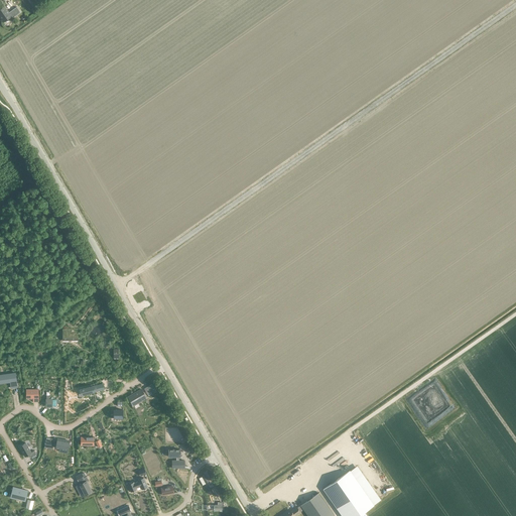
[(20,12),(16,6),(15,7),(15,8),(9,12),(4,6),(0,9),(0,16),(4,22),(12,16),(13,17),(20,12)]
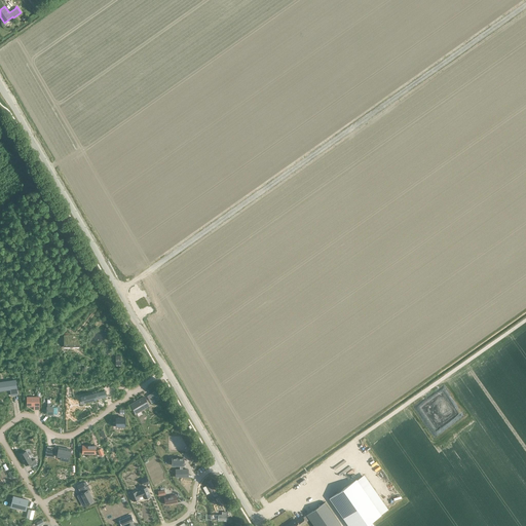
[(79,347),(79,335),(64,335),(64,347),(79,347)]
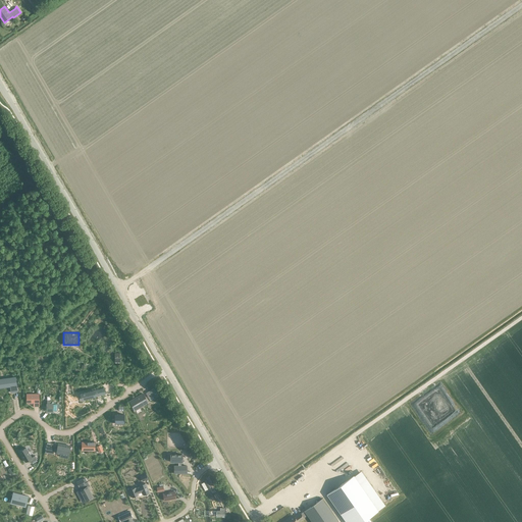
[(0,387),(10,386),(11,393),(17,392),(15,377),(0,378),(0,387)]
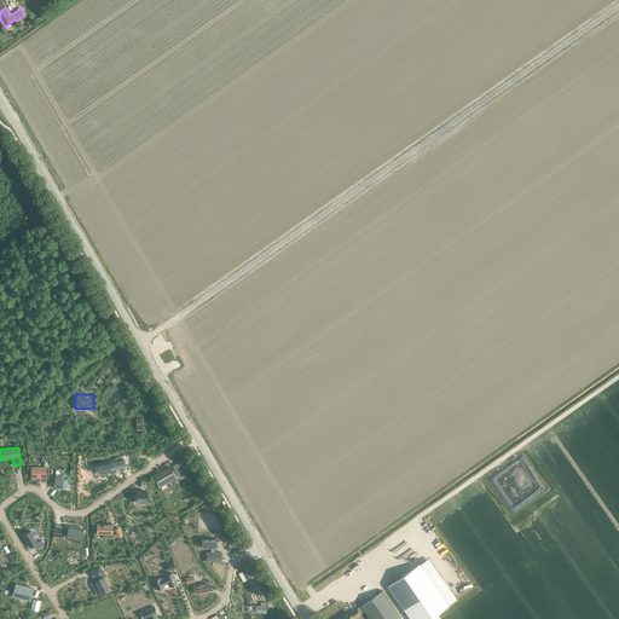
[(189,469),(183,461),(174,466),(179,475),(189,469)]
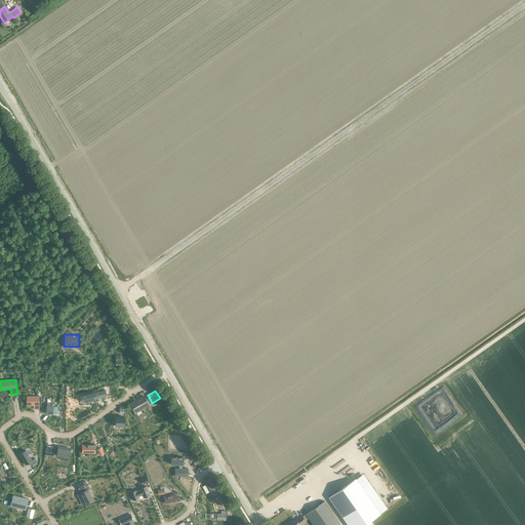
[(82,402),(95,398),(94,393),(81,396),(82,402)]
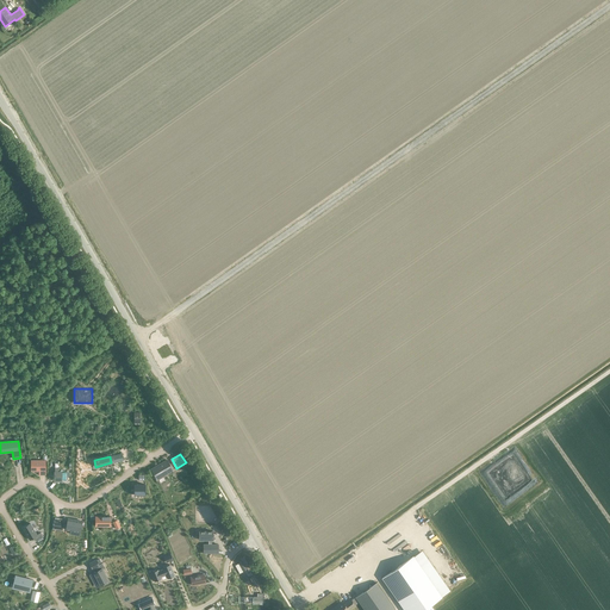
[(167,459),(151,468),(157,478),(173,470),(167,459)]
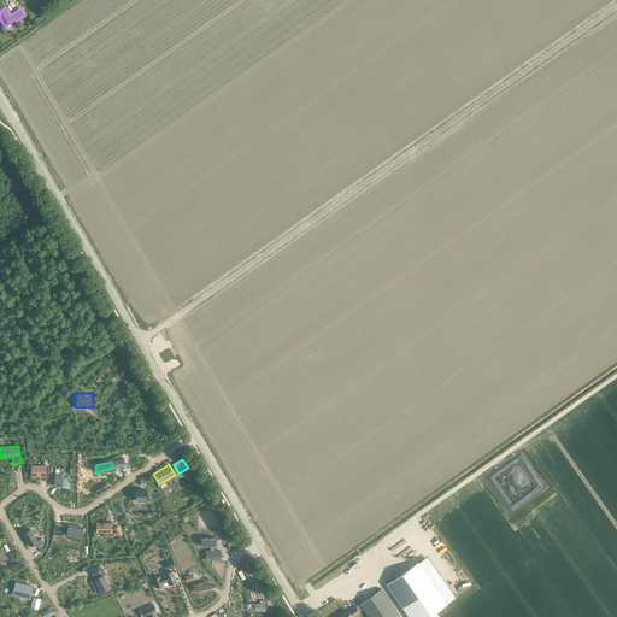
[(40,480),(46,480),(46,466),(33,466),(33,475),(40,475),(40,480)]
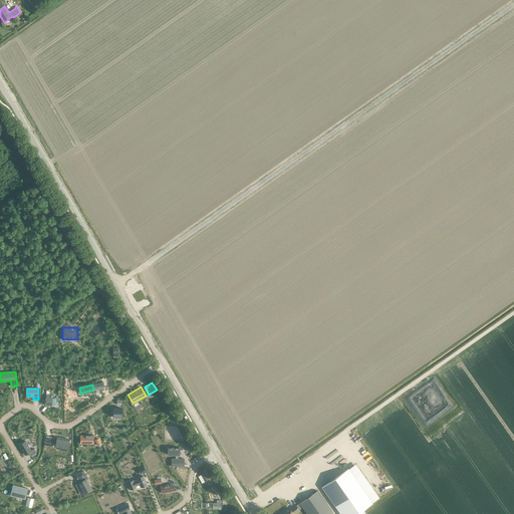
[(400,404),(401,404),(402,410),(407,409),(405,400),(402,401),(402,398),(398,399),(400,404)]
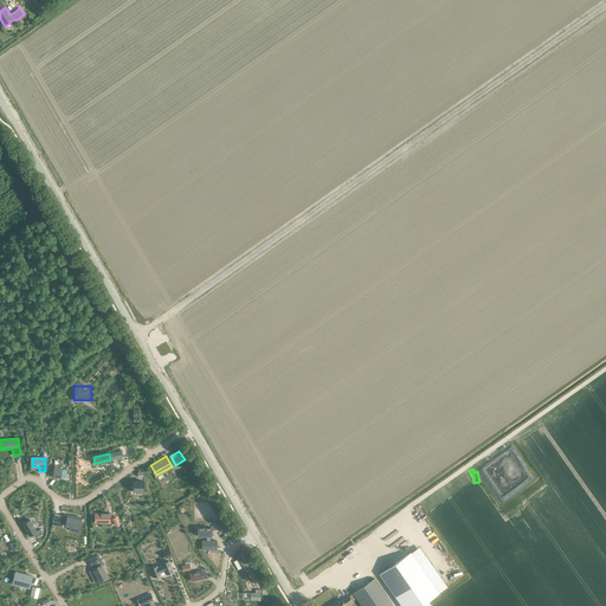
[(432,497),(433,500),(430,501),(432,507),(438,504),(438,502),(444,500),(442,494),(432,497)]
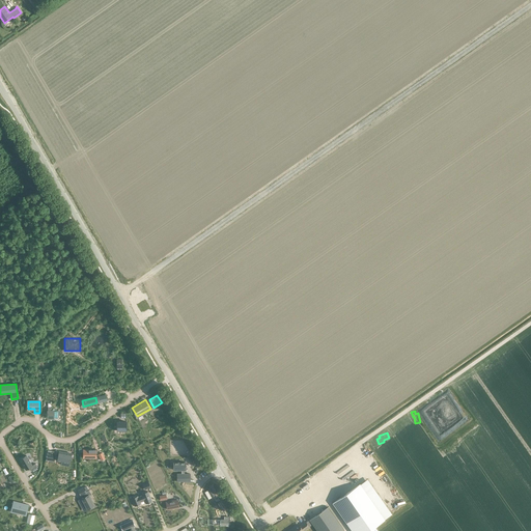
[(426,440),(426,443),(429,443),(429,448),(437,448),(437,445),(435,445),(434,442),(431,442),(431,440),(426,440)]
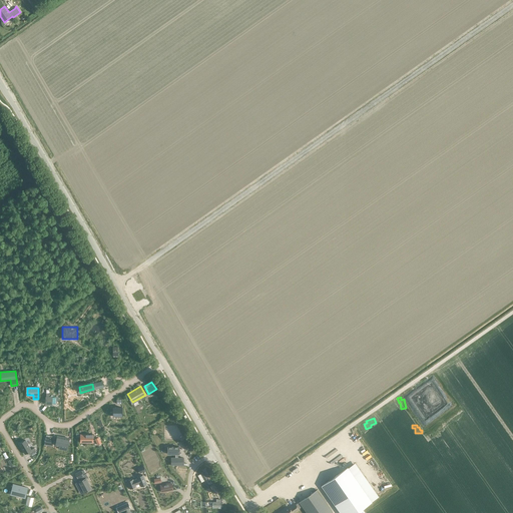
[(381,434),(375,436),(372,430),(367,432),(372,442),(374,441),(378,449),(383,447),(382,444),(381,445),(378,438),(382,436),(381,434)]
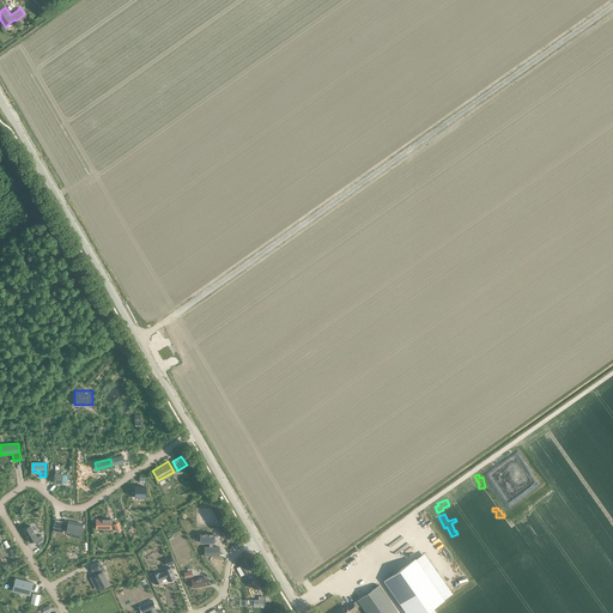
[(111,520),(97,520),(97,529),(111,529),(111,520)]
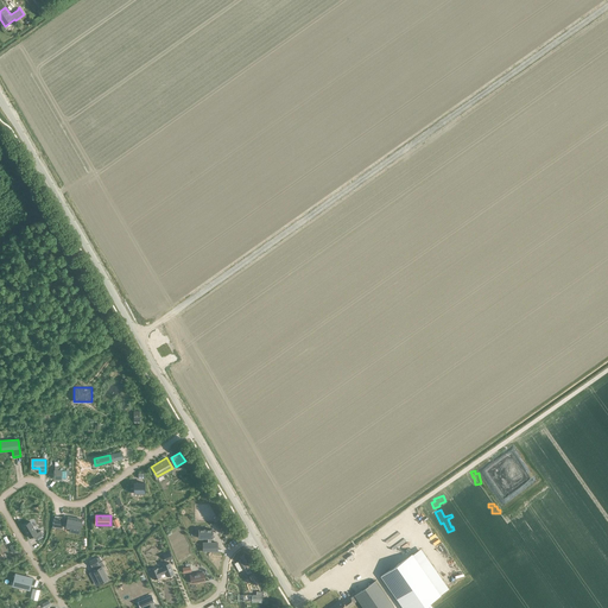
[(475,525),(475,529),(479,529),(479,521),(475,521),(474,515),(469,517),(470,526),(475,525)]
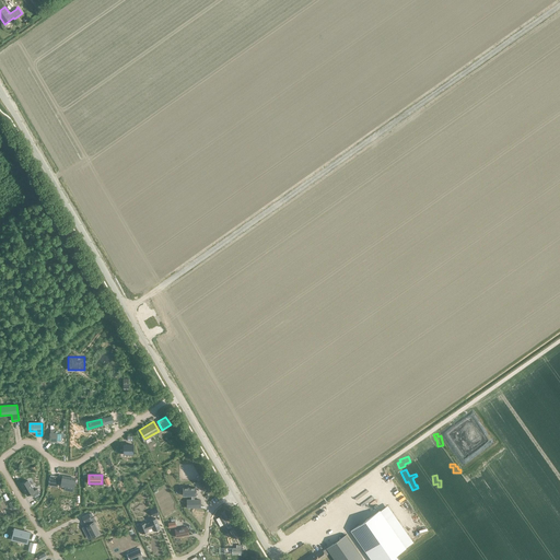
[(50,476),(49,485),(54,486),(54,482),(58,483),(59,477),(55,476),(55,477),(50,476)]
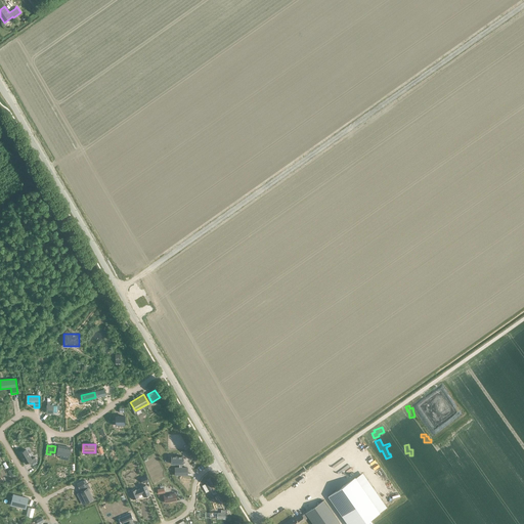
[(58,445),(56,454),(69,456),(71,448),(58,445)]
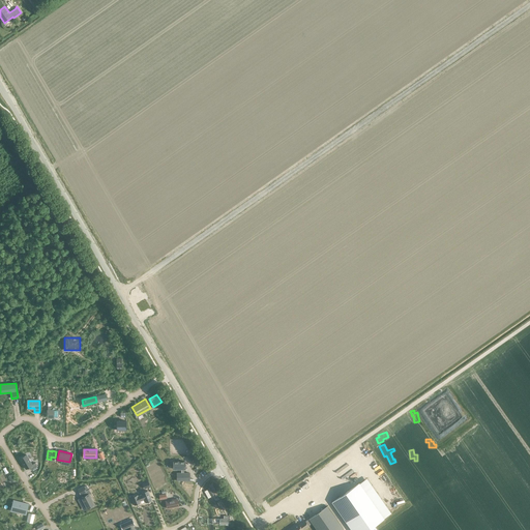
[(26,454),(20,459),(26,469),(30,466),(31,469),(37,466),(35,463),(32,465),(26,454)]
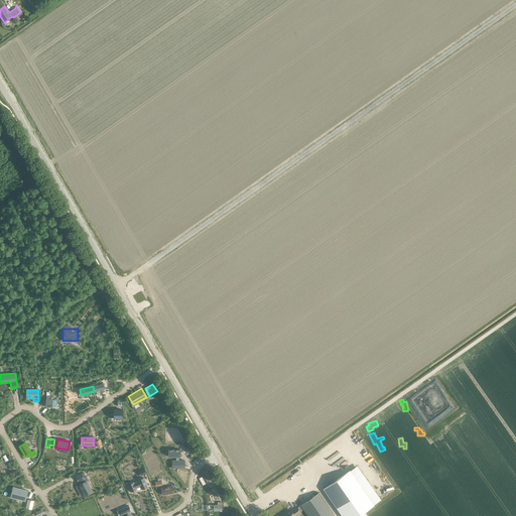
[(365,450),(363,454),(366,455),(370,449),(362,444),(360,447),(365,450)]
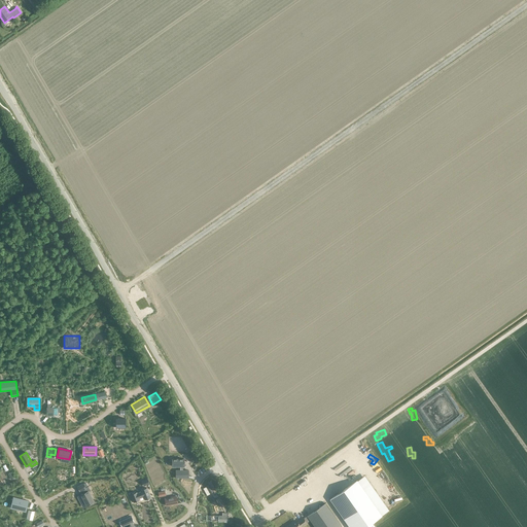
[(369,460),(362,463),(365,468),(372,465),(369,460)]
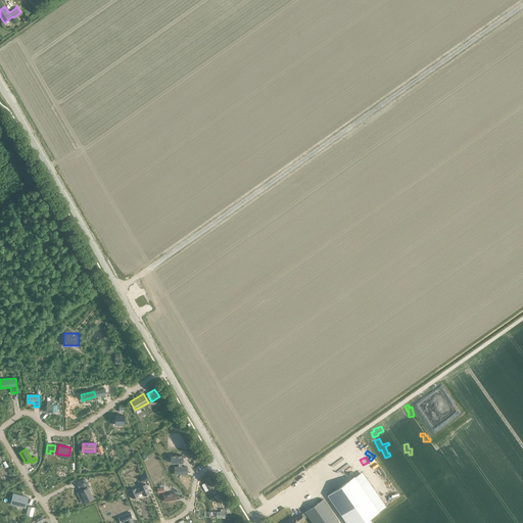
[(419,462),(418,458),(416,459),(415,457),(411,458),(413,463),(415,462),(417,468),(422,467),(420,461),(419,462)]
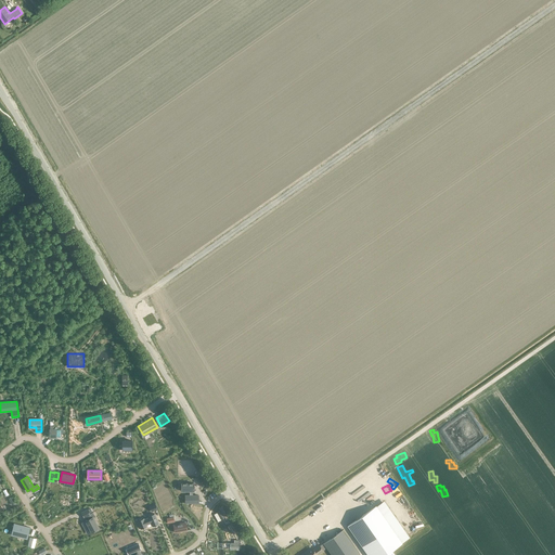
[(418,494),(420,501),(425,500),(425,497),(423,497),(423,494),(420,494),(417,486),(412,487),(412,490),(414,490),(415,495),(418,494)]
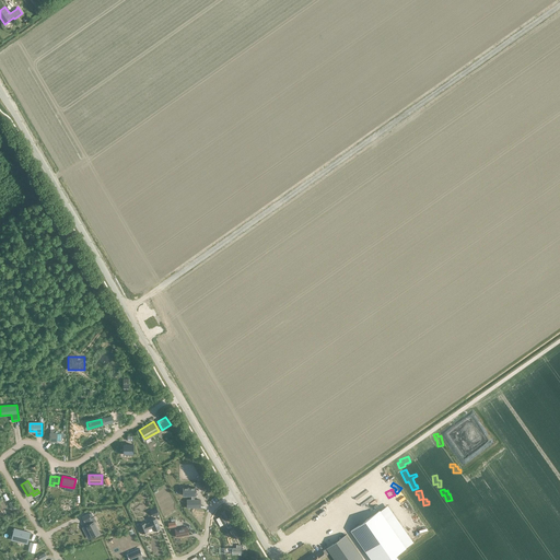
[(434,509),(438,511),(441,505),(438,503),(439,501),(429,494),(427,499),(433,503),(436,505),(434,509)]
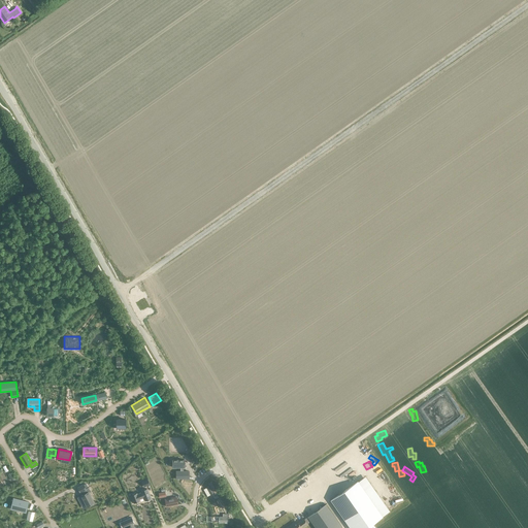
[(375,480),(380,484),(384,480),(380,475),(375,480)]
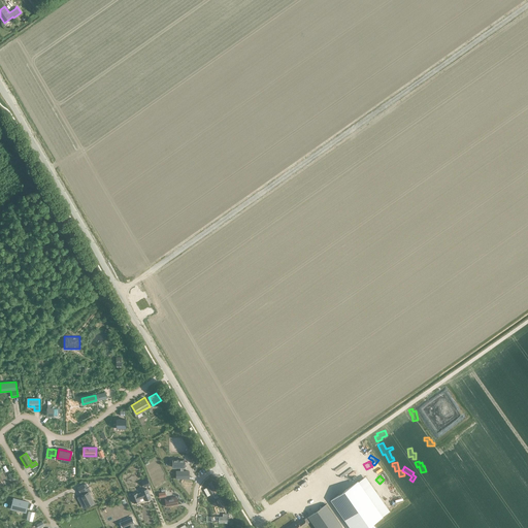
[(389,483),(391,485),(390,486),(394,490),(397,486),(390,481),(389,483)]
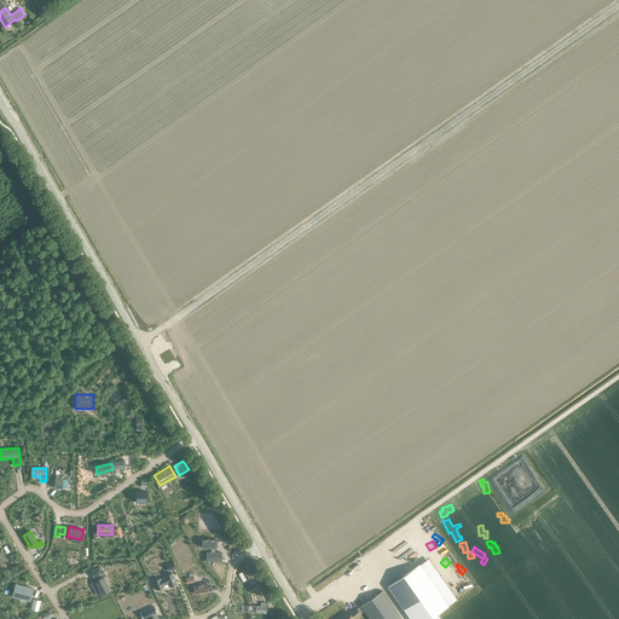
[(420,566),(388,586),(411,618),(427,618),(447,606),(420,566)]
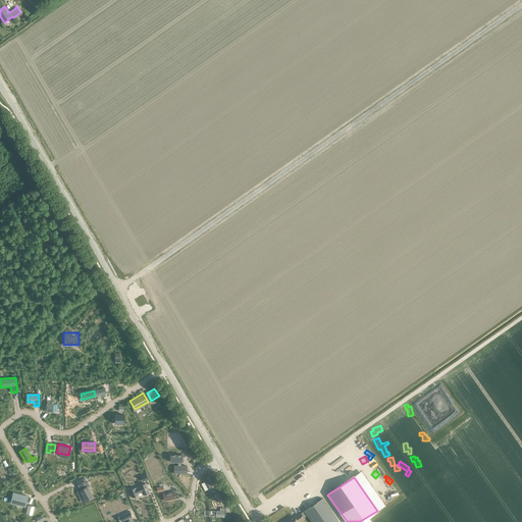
[(83,479),(76,482),(80,486),(82,485),(84,488),(88,486),(88,487),(90,486),(88,482),(85,483),(83,479)]
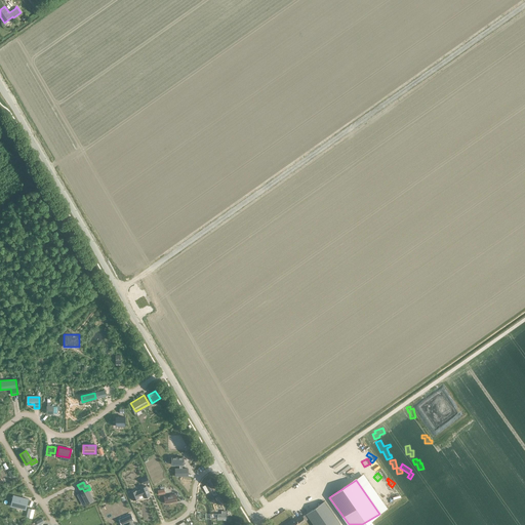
[(130,492),(133,500),(139,497),(138,496),(143,494),(145,497),(150,495),(147,486),(140,488),(140,489),(136,491),(135,490),(130,492)]
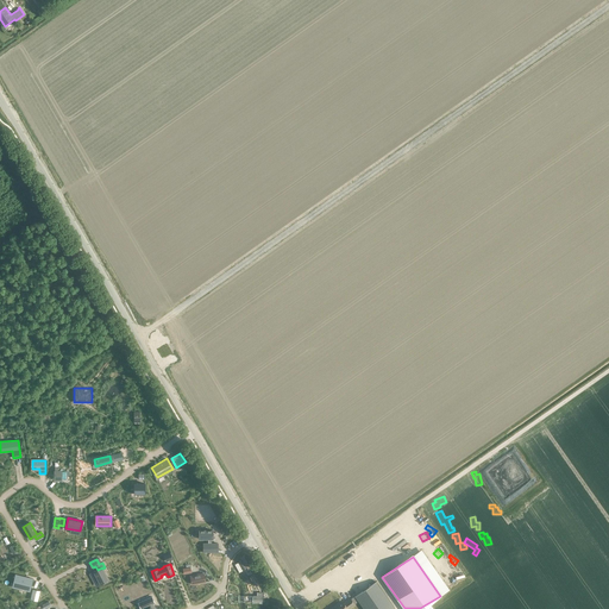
[(102,567),(94,572),(100,584),(108,579),(102,567)]
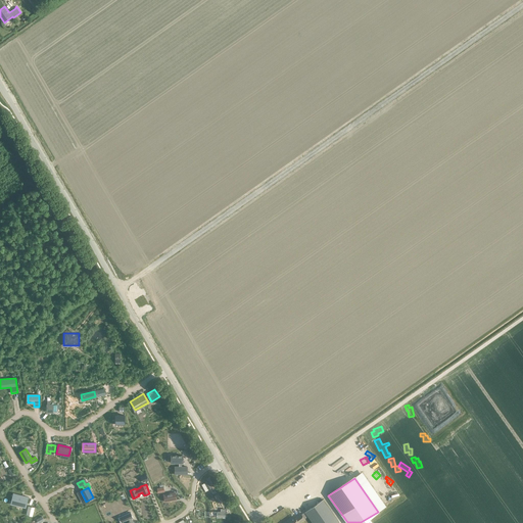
[(175,492),(163,494),(165,502),(176,500),(175,492)]
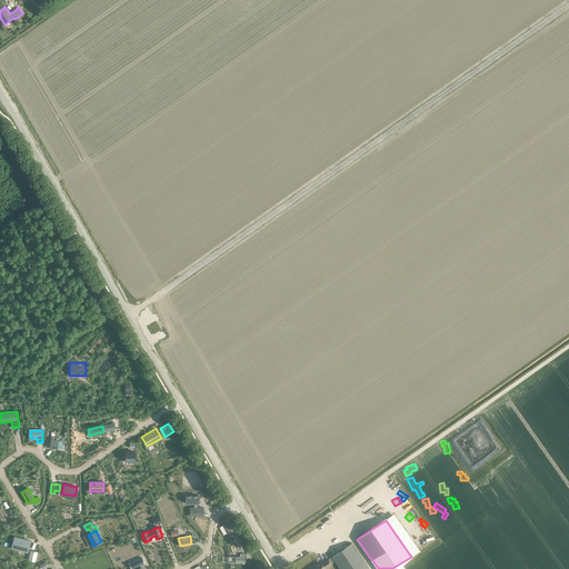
[(13,537),(11,548),(29,552),(31,540),(13,537)]
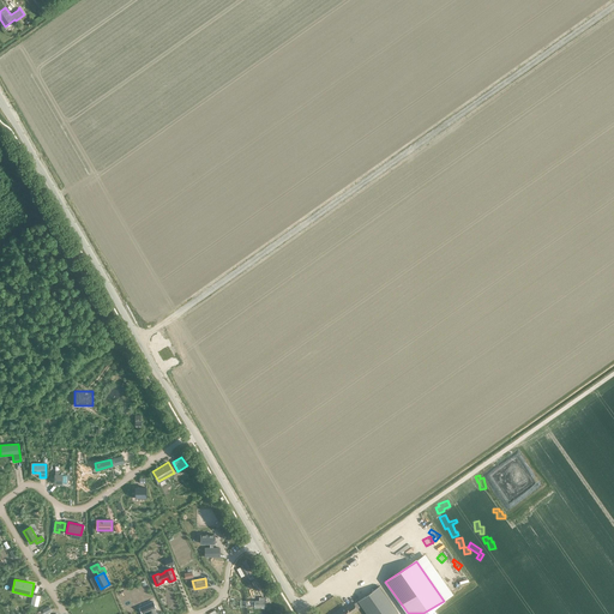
[(339,611),(333,613),(350,613),(357,609),(356,607),(360,605),(366,613),(396,613),(398,613),(379,587),(357,601),(354,605),(354,603),(347,608),(345,607),(339,612),(339,611)]
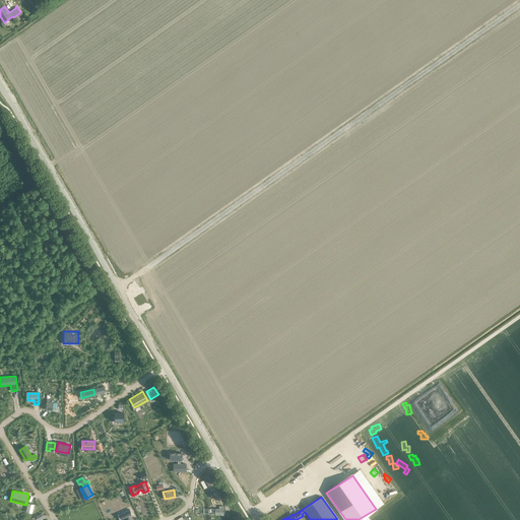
[(35,505),(28,503),(25,512),(33,513),(35,505)]
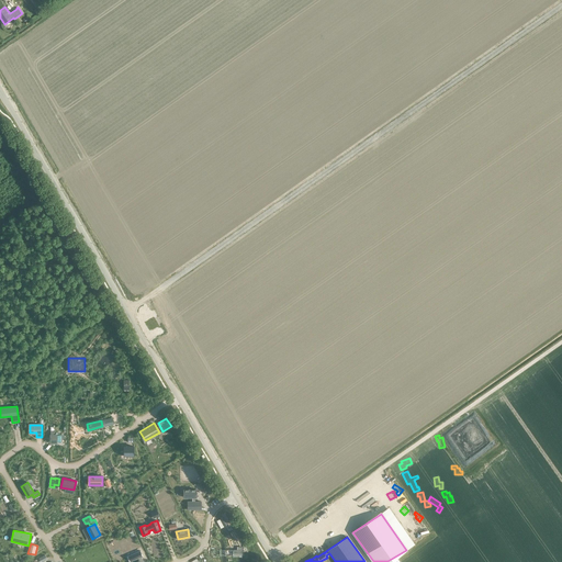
[(127,557),(130,561),(131,561),(139,561),(143,561),(141,557),(143,555),(141,551),(127,557)]
